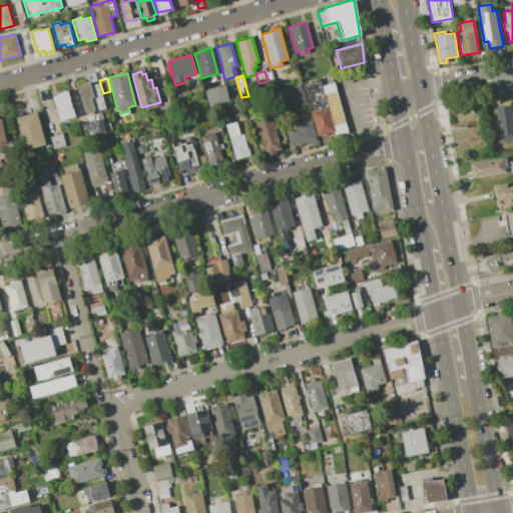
[(347,133),(335,136),(334,131),(317,136),(302,83),(319,78),(321,85),(333,81),(347,133)]
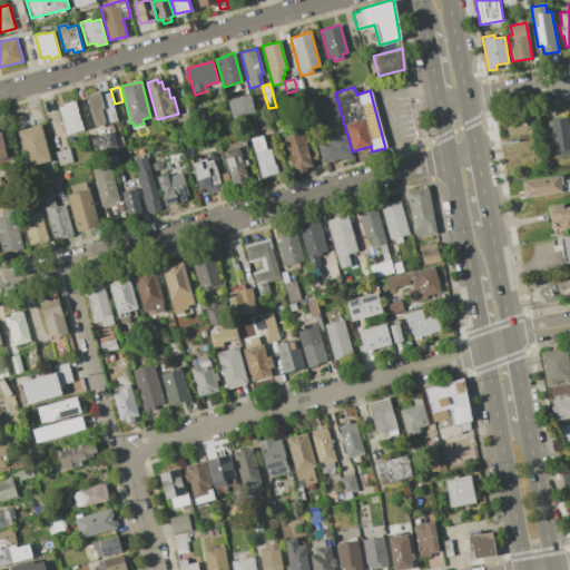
[(118,120),(94,127),(85,95),(100,91),(101,95),(110,92),(118,120)]
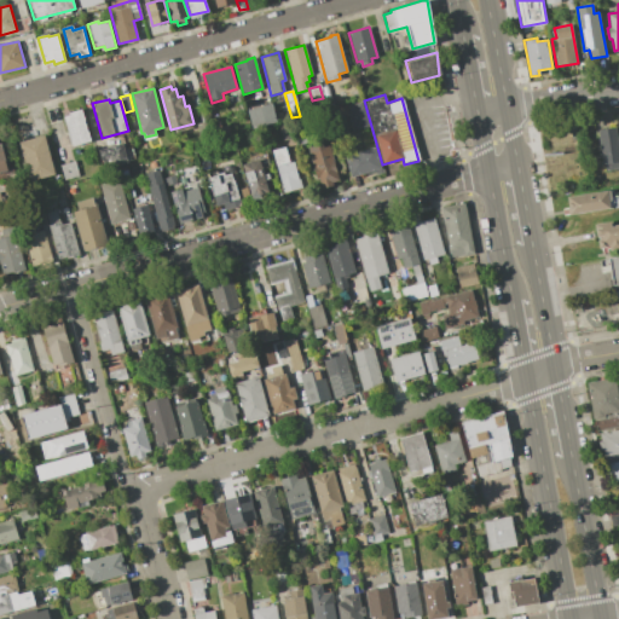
[(369,126),(353,129),(348,113),(350,111),(348,105),(363,102),(369,126)]
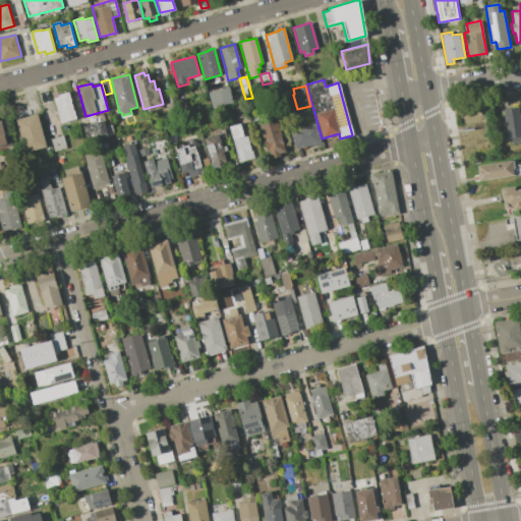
[(208,92),(229,87),(233,103),(213,109),(208,92)]
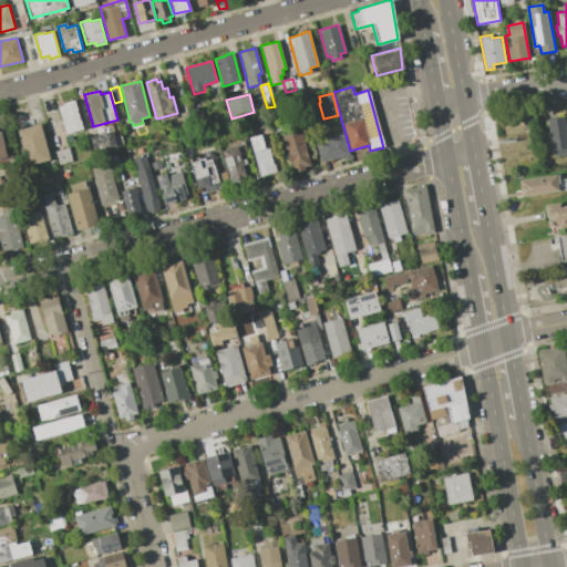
[(75,100),(83,130),(65,134),(59,107),(64,105),(63,103),(75,100)]
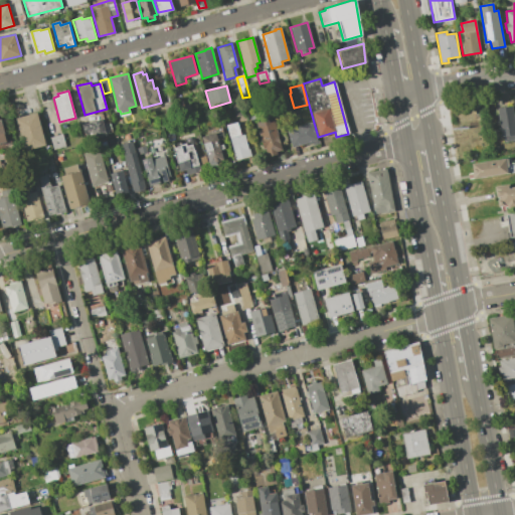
[(231,104),(240,102),(243,115),(235,117),(231,104)]
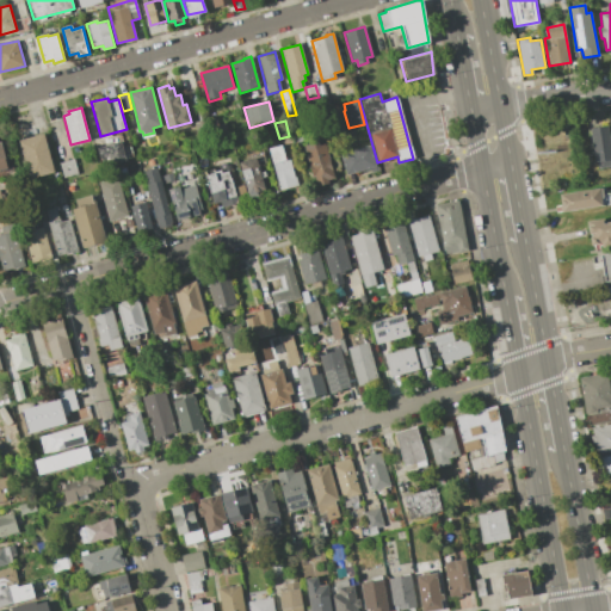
[(590,128),(608,125),(610,146),(610,166),(597,170),(590,128)]
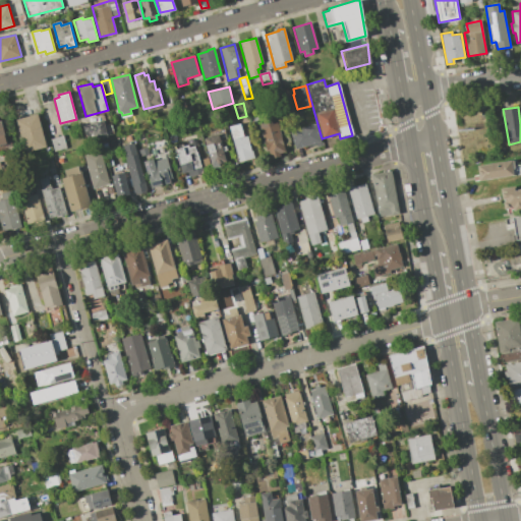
[(38,114),(47,147),(24,153),(16,120),(38,114)]
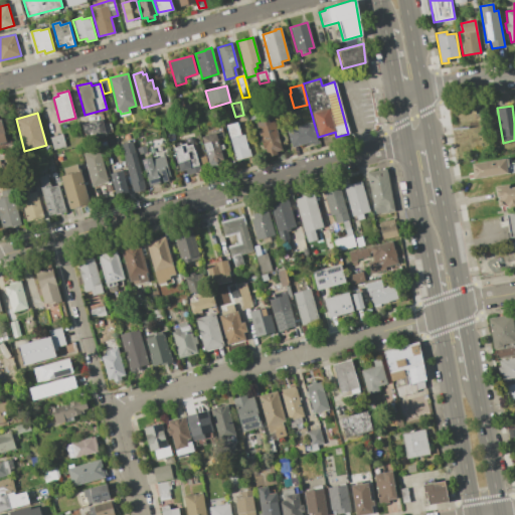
[(255,121),(268,117),(269,122),(275,121),(283,151),(279,151),(280,155),(268,158),(266,148),(263,149),(255,121)]
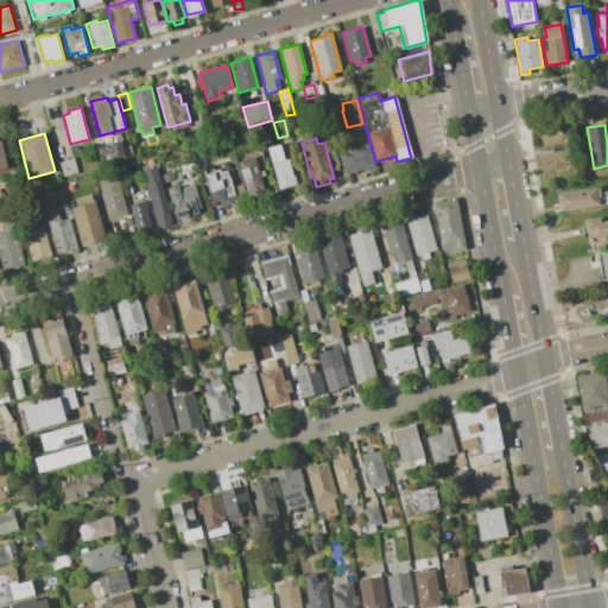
[(96,147),(122,140),(127,159),(102,166),(96,147)]
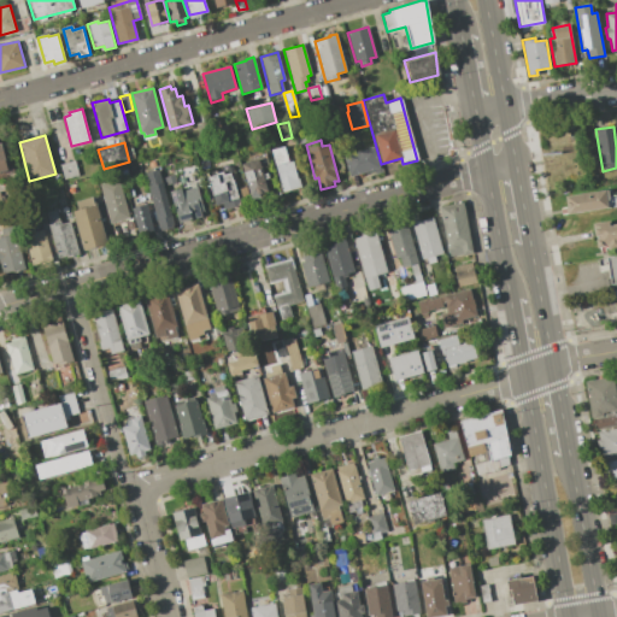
[(271,150),(285,146),(288,162),(293,160),(300,188),(283,193),(271,150)]
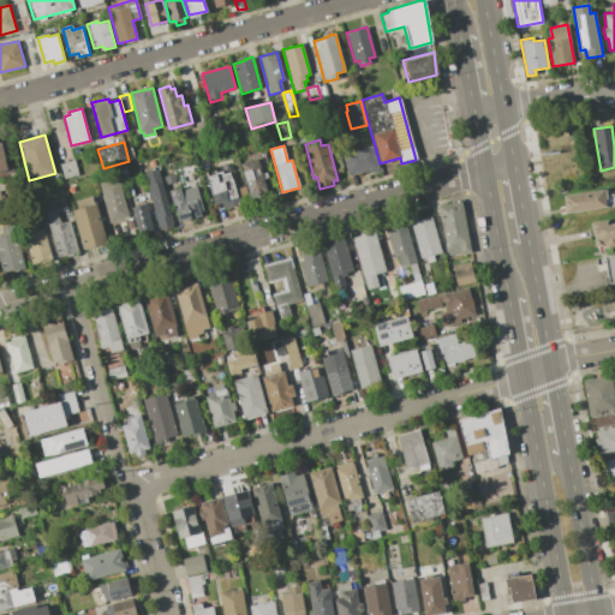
[(342,154),(374,145),(380,168),(348,177),(342,154)]
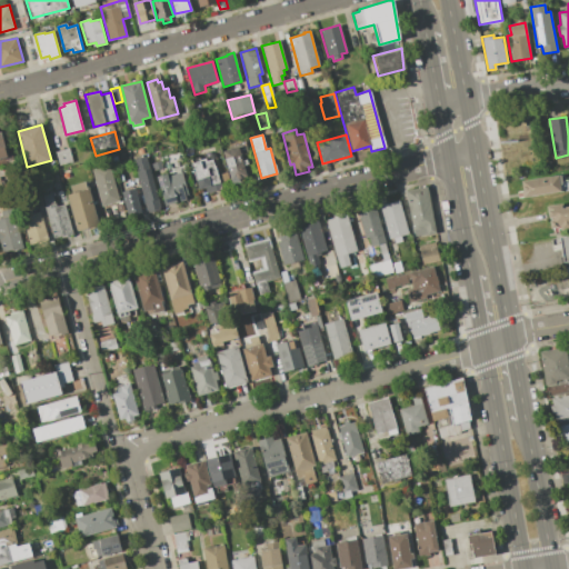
[(239,147),(238,143),(246,141),(249,155),(241,156),(239,147)]
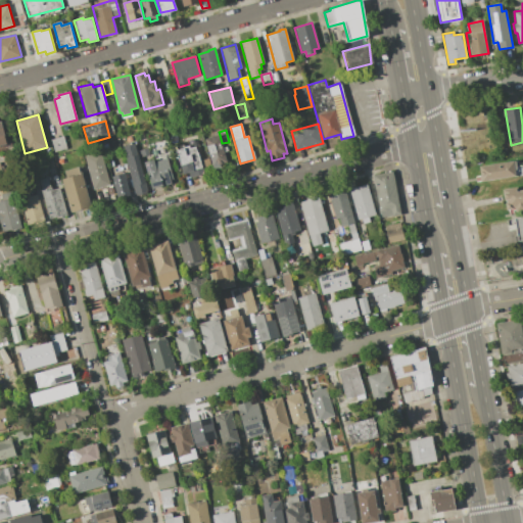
[(214,170),(205,139),(220,135),(222,143),(223,147),(227,146),(228,151),(224,152),(227,162),(221,164),(222,168),(214,170)]
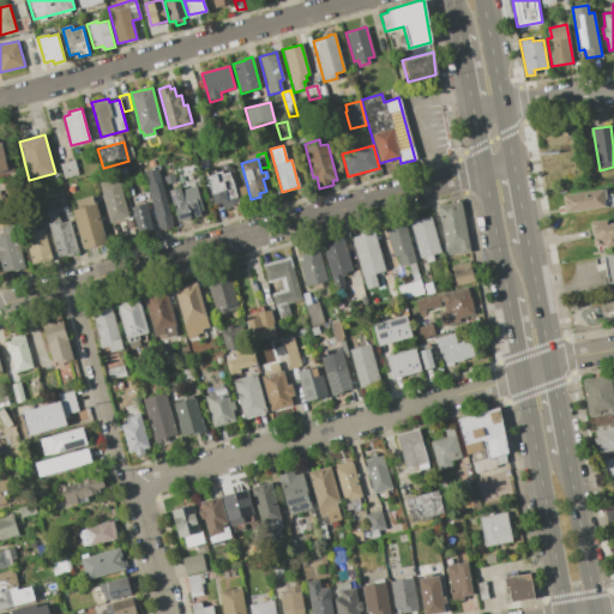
[(74,160),(79,175),(64,179),(60,163),(74,160)]
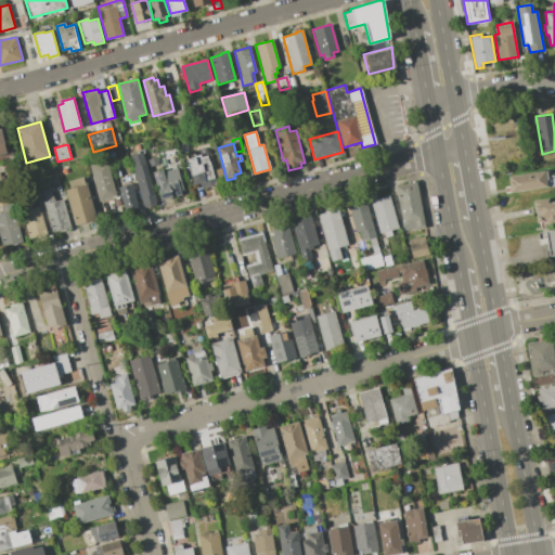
[(158,202),(143,206),(129,156),(144,152),(158,202)]
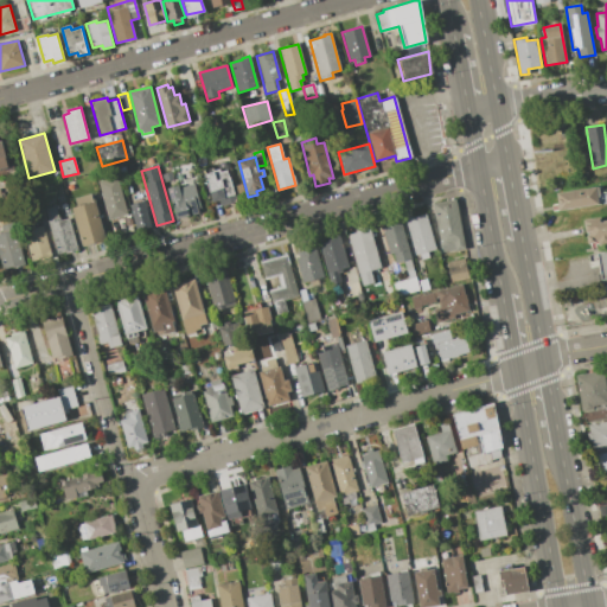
[(236,195),(231,196),(234,202),(219,206),(218,200),(211,202),(202,170),(212,167),(213,170),(219,168),(221,172),(229,170),(236,195)]
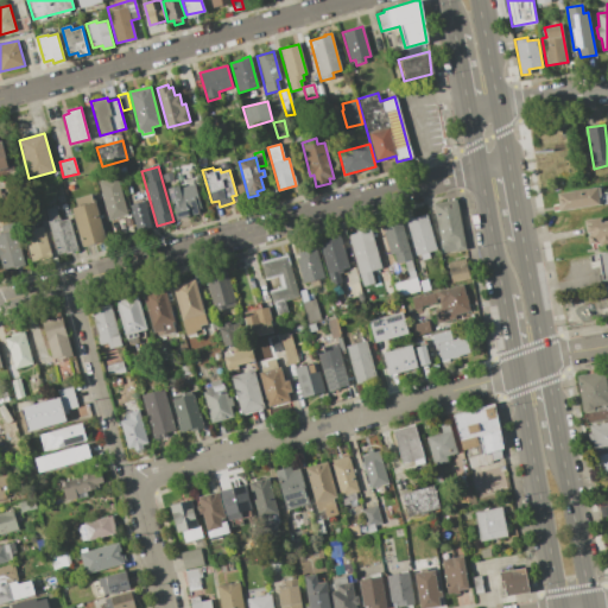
[(163,175),(171,172),(173,181),(177,179),(179,188),(196,183),(202,208),(198,209),(200,214),(189,216),(189,219),(179,221),(178,220),(175,220),(163,175)]
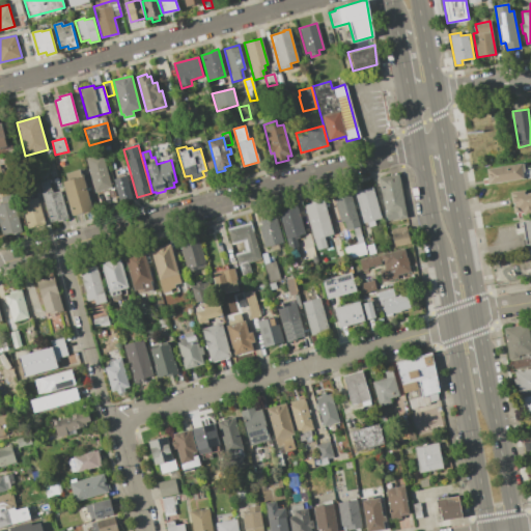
[(112,188),(94,193),(85,159),(103,154),(112,188)]
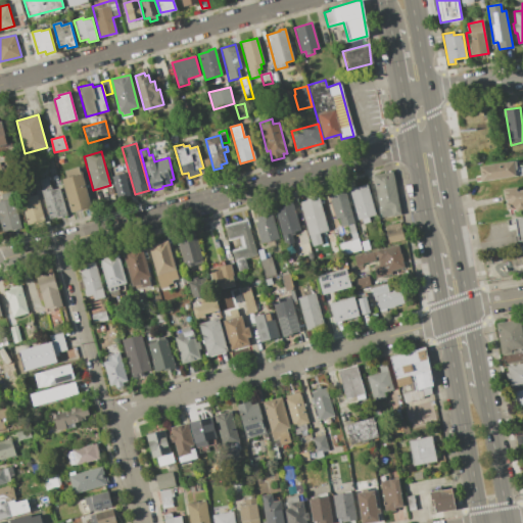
[(513,161),(516,176),(481,182),(479,167),(513,161)]
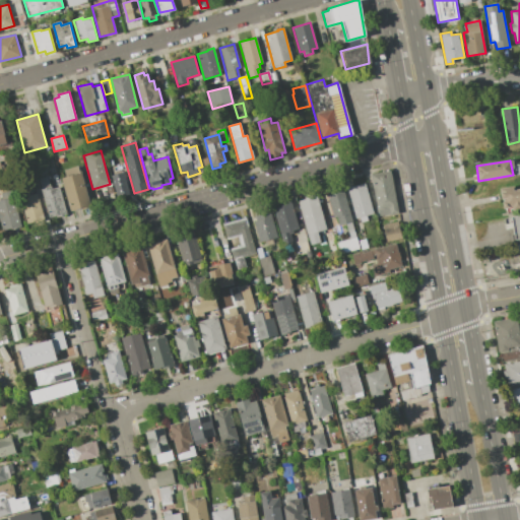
[(91,205),(70,211),(61,178),(66,177),(64,170),(78,167),(79,173),(82,172),(91,205)]
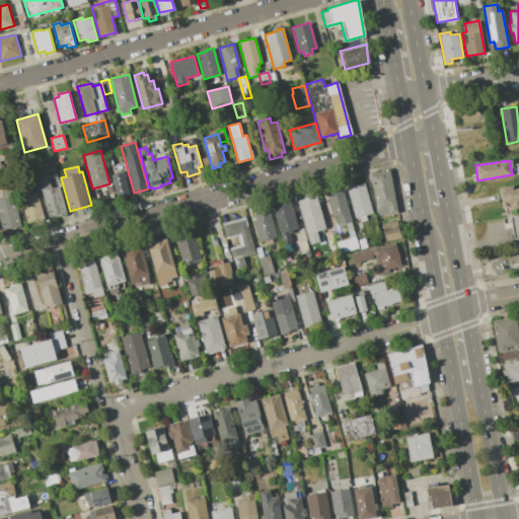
[(370,173),(390,170),(397,213),(377,216),(370,173)]
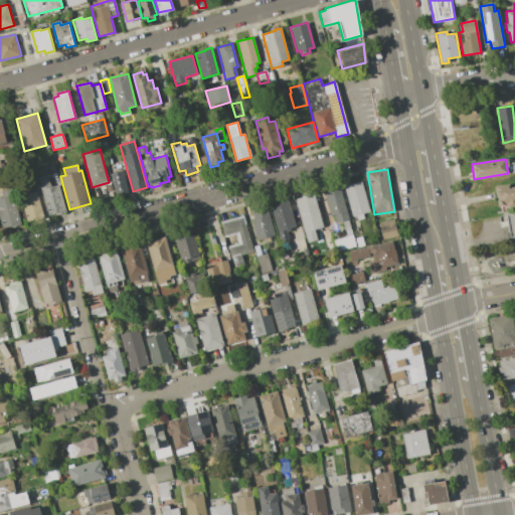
[(124,170),(129,192),(116,196),(110,174),(124,170)]
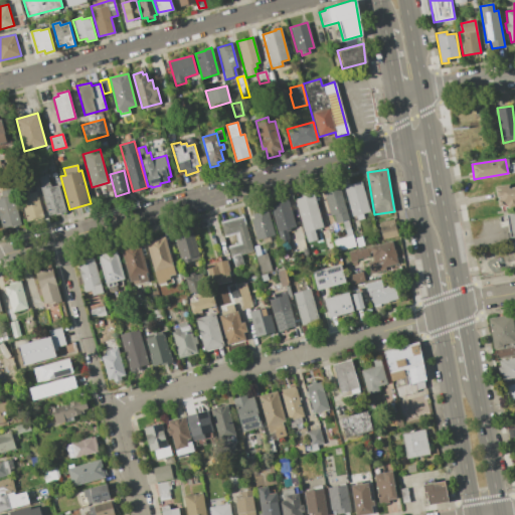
[(66,212),(48,216),(40,187),(40,186),(38,177),(47,174),(50,184),(58,182),(66,212)]
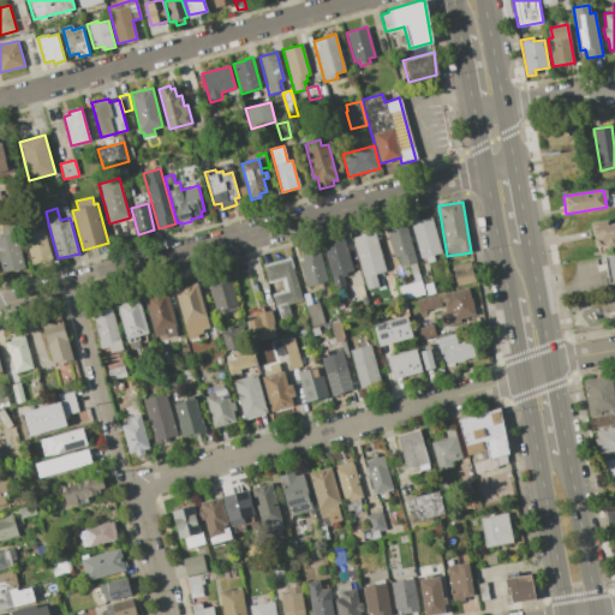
[(410,218),(421,215),(422,219),(431,216),(441,252),(434,255),(435,261),(427,263),(425,257),(421,258),(410,218)]
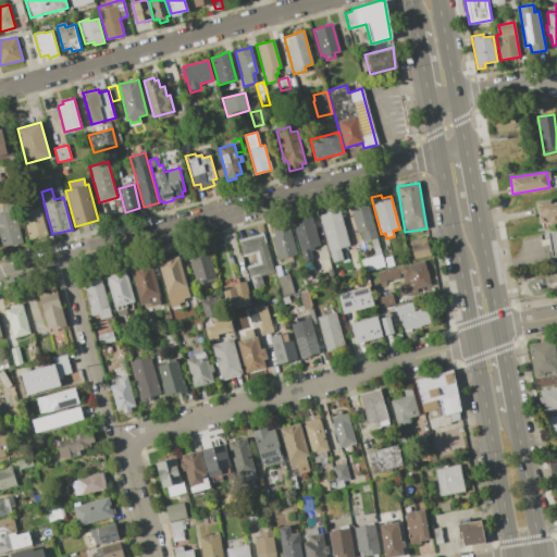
[(534,202),(551,199),(552,203),(556,202),(556,223),(549,225),(548,221),(539,223),(534,202)]
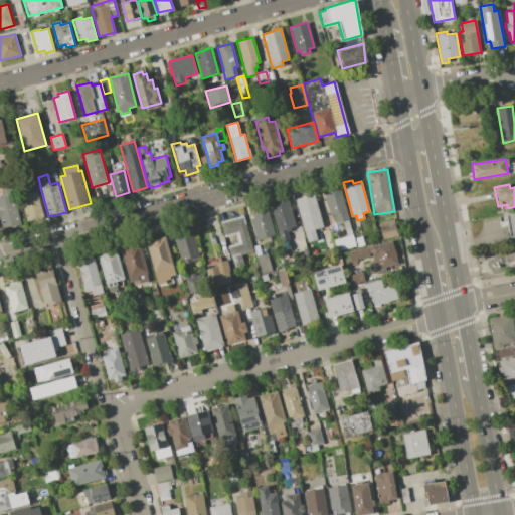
[(21,224),(3,229),(0,219),(0,197),(2,197),(0,191),(11,188),(21,224)]
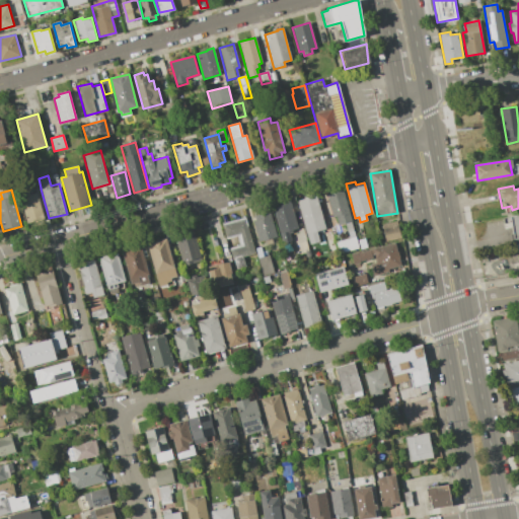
[(326,194),(343,190),(352,221),(345,223),(340,225),(338,217),(332,218),(326,194)]
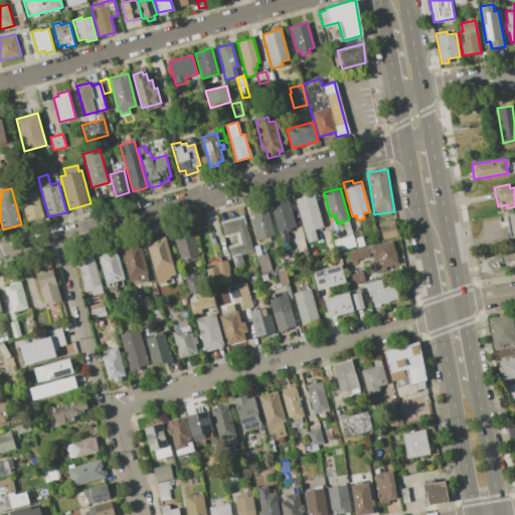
[(27,221),(19,192),(29,189),(30,193),(36,191),(43,216),(27,221)]
